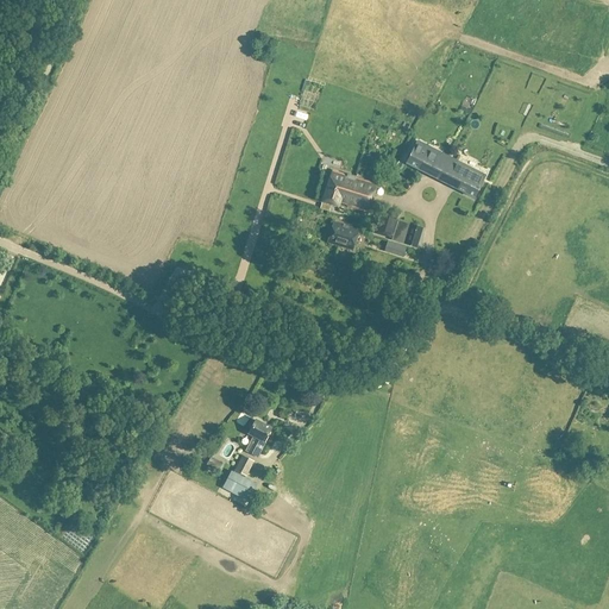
[(432,169),(440,154),(416,142),(406,163),(419,170),(422,164),(432,169)]
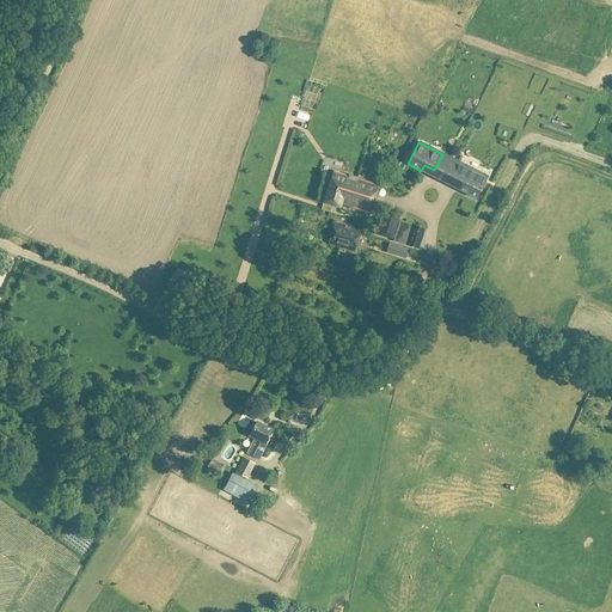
[(424,165),(421,171),(457,189),(460,183),(450,178),(453,171),(446,166),(450,158),(442,154),(434,170),(424,165)]
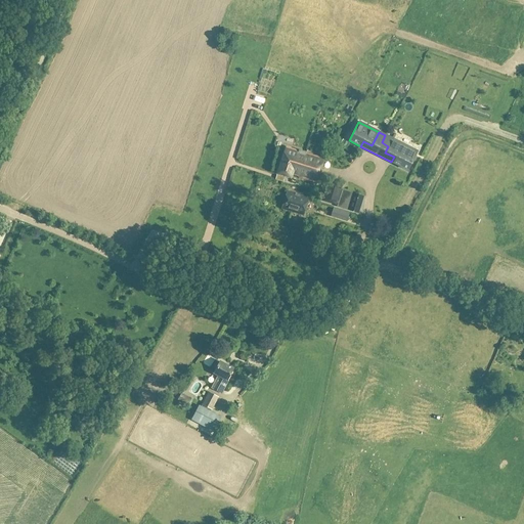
[(417,151),(385,135),(382,142),(388,146),(385,153),(394,157),(391,162),(407,170),(417,151)]
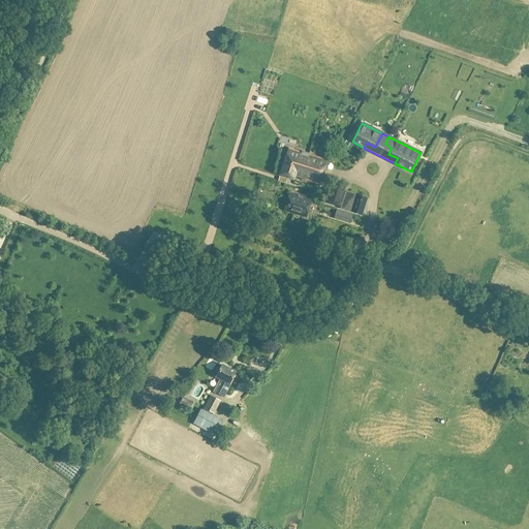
[(294,175),(301,177),(301,179),(316,183),(316,185),(318,186),(319,184),(327,160),(288,149),(280,175),(293,179),(294,175)]
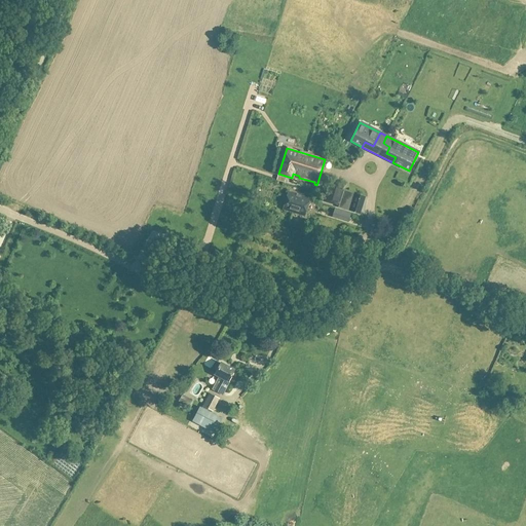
[(329,182),(323,201),(336,205),(340,193),(341,193),(342,189),(343,186),(329,182)]
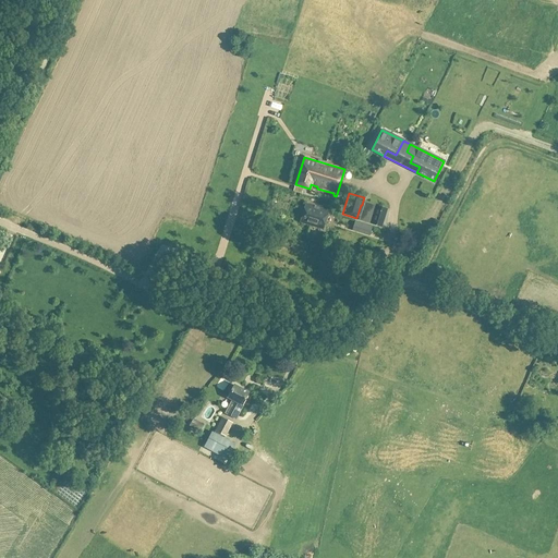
[(364,202),(359,220),(370,223),(375,205),(364,202)]
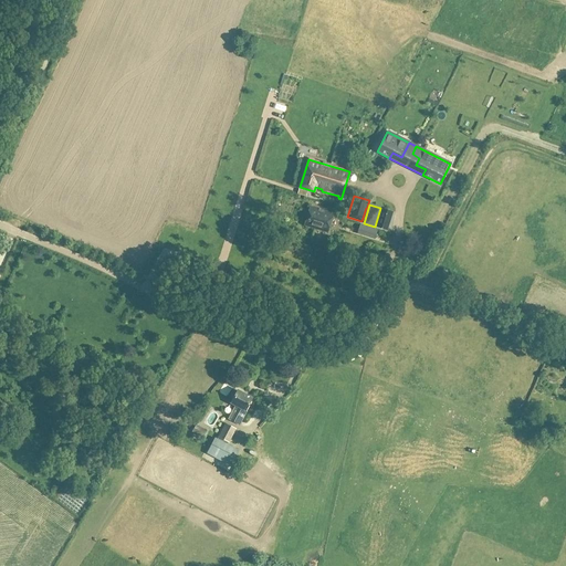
[(333,213),(310,207),(303,226),(327,233),(333,213)]
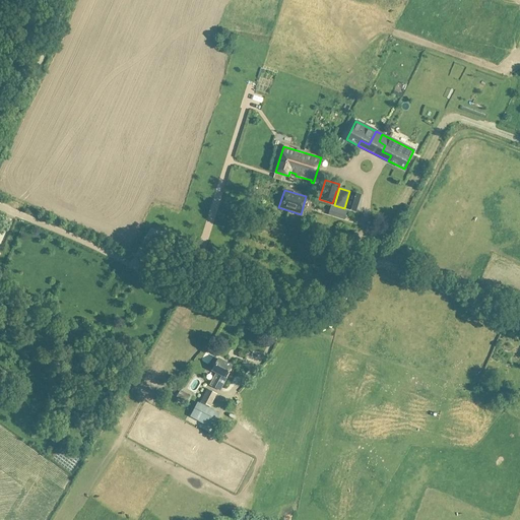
[(361,193),(350,190),(345,207),(355,210),(361,193)]
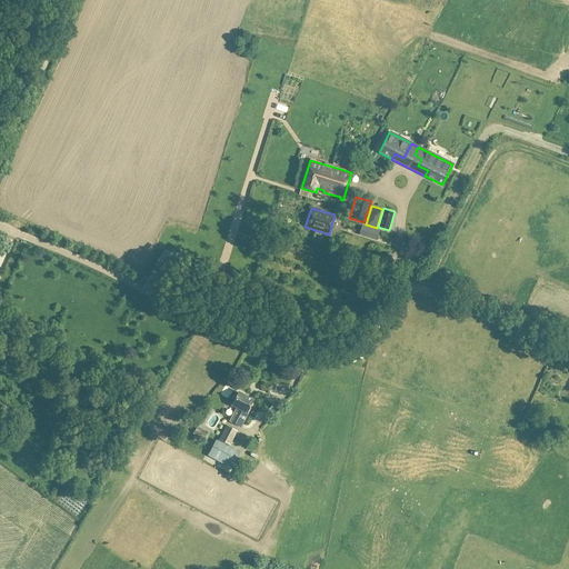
[(362,226),(359,236),(377,241),(380,230),(362,226)]
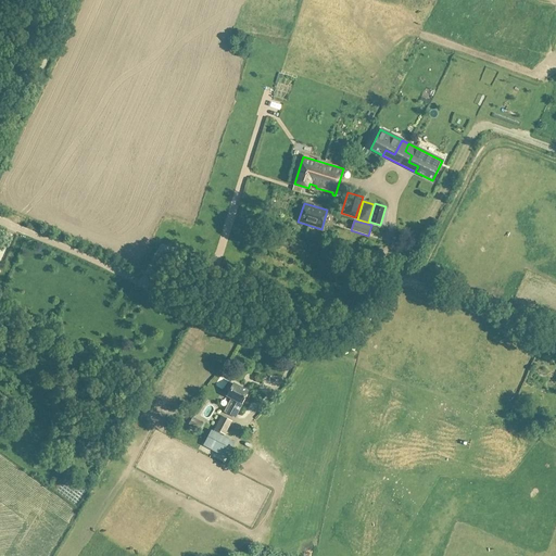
[(38,342),(35,349),(49,356),(52,351),(38,342)]
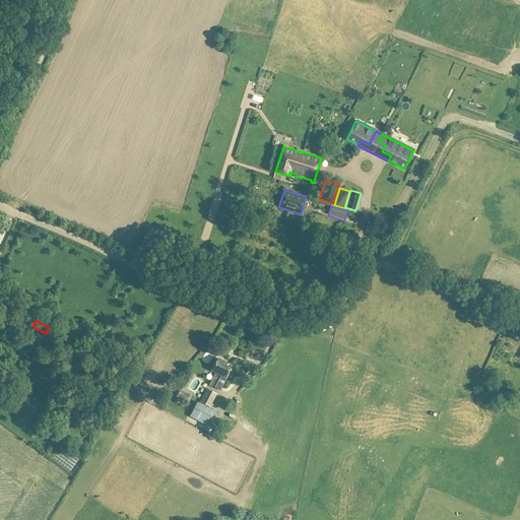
[(224,377),(230,366),(216,359),(211,370),(216,373),(211,384),(215,387),(214,388),(219,391),(224,379),(223,378),(223,377),(224,377)]
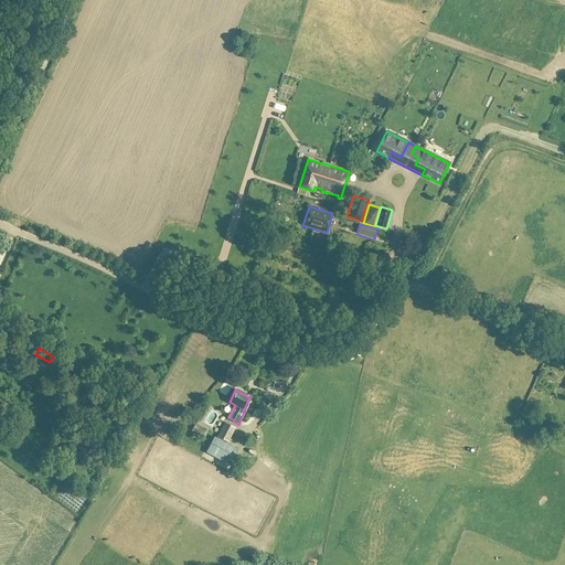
[(228,445),(236,429),(226,424),(219,439),(216,438),(208,455),(231,466),(238,449),(228,445)]
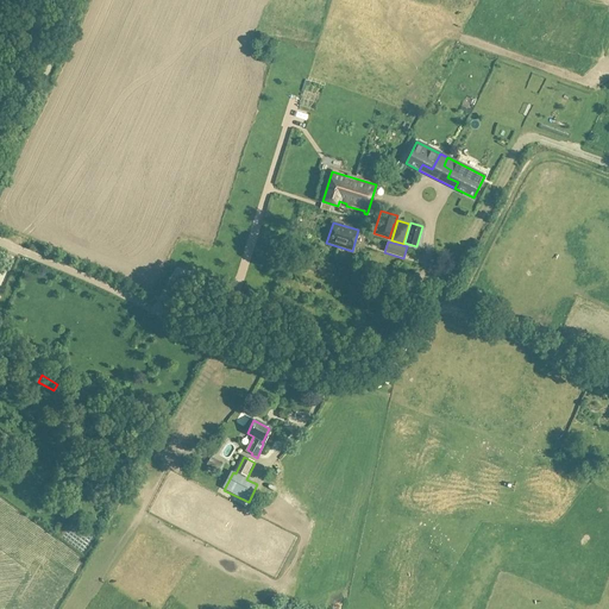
[(206,465),(217,472),(221,464),(211,458),(206,465)]
